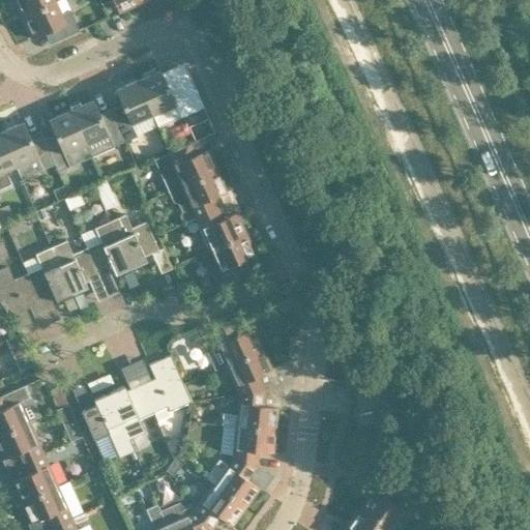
[(12,0),(21,16),(55,0),(54,0),(12,0)]
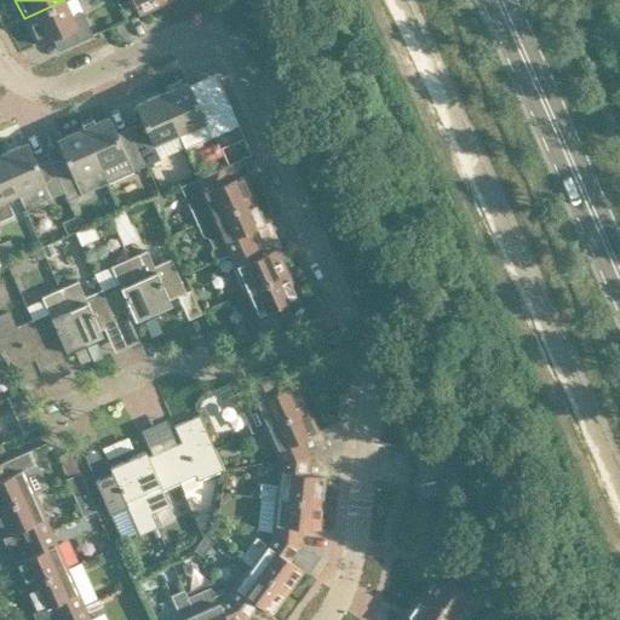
[(64,0),(24,18),(35,45),(58,35),(64,47),(92,35),(81,12),(72,16),(64,0)]
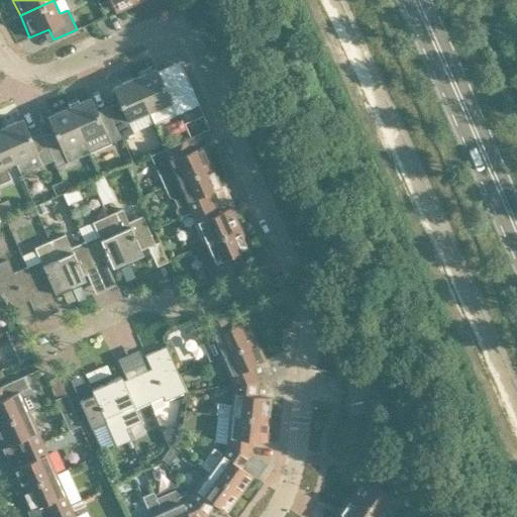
[(109,0),(115,12),(137,2),(135,0),(109,0)]
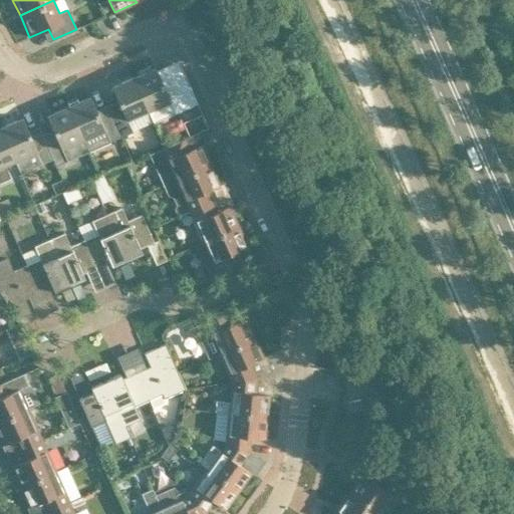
[(179,93),(174,83),(164,87),(155,68),(151,69),(149,66),(137,71),(139,75),(134,77),(148,110),(154,122),(197,103),(191,88),(179,93)]
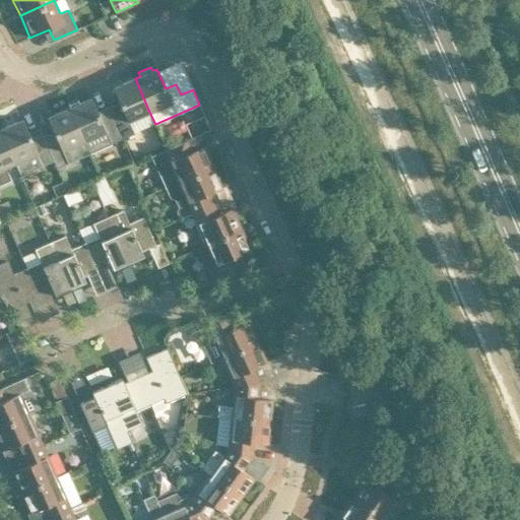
[(121,107),(111,112),(123,139),(134,134),(128,121),(149,112),(135,78),(113,88),(121,107)]
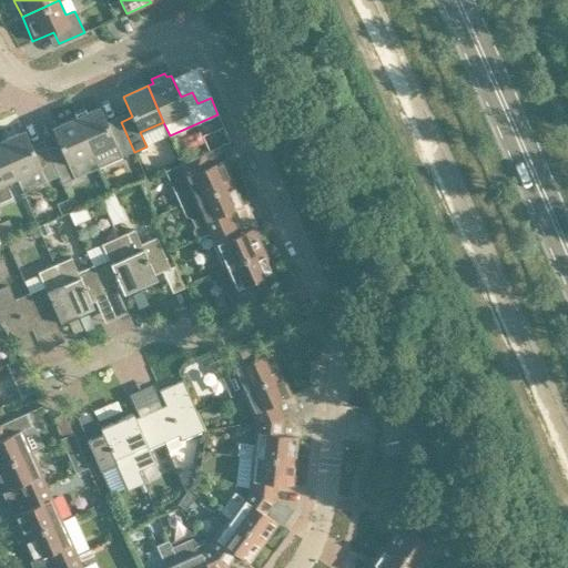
[(100,107),(75,118),(92,153),(98,168),(134,152),(121,122),(109,128),(100,107)]
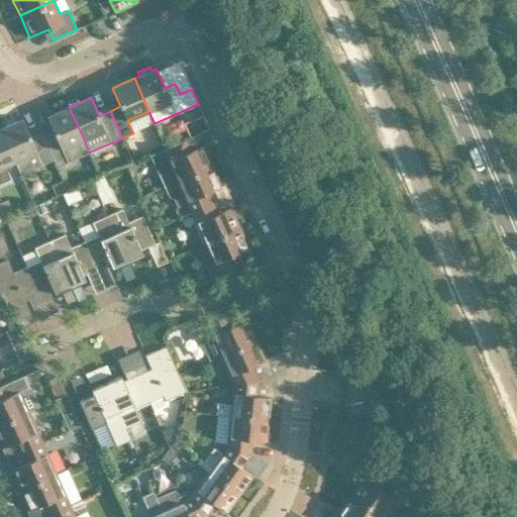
[(44,140),(53,160),(57,167),(68,162),(63,149),(84,139),(69,107),(46,116),(55,135),(44,140)]
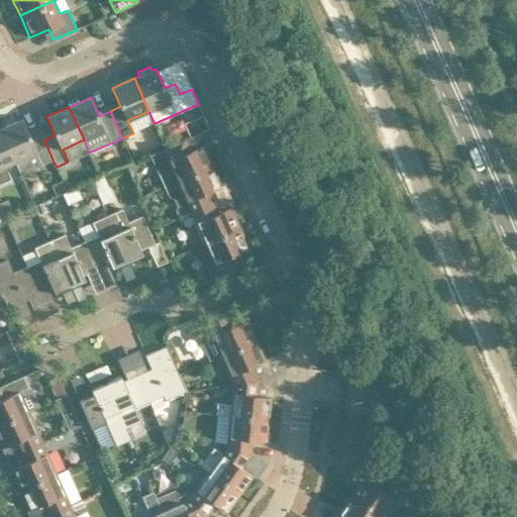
[(22,118),(0,128),(15,162),(21,175),(53,160),(44,140),(41,132),(30,137),(22,118)]
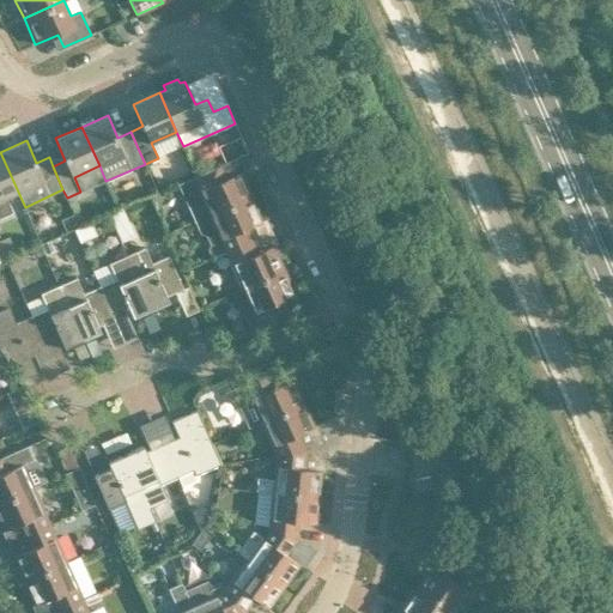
[(0,217),(11,212),(5,198),(18,192),(0,152),(0,217)]
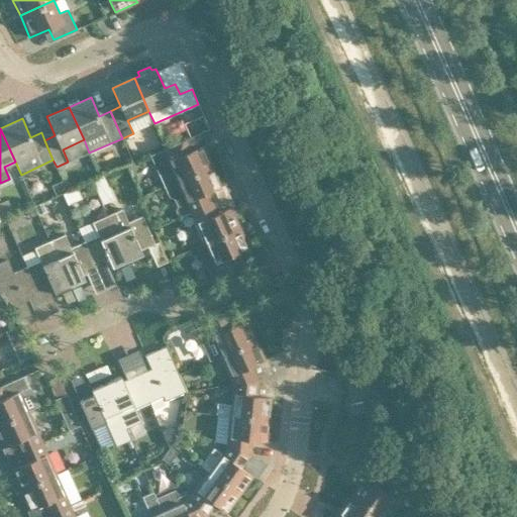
[(202,132),(149,156),(164,187),(212,166),(203,144),(200,146),(197,140),(193,141),(191,138),(202,133),(202,132)]
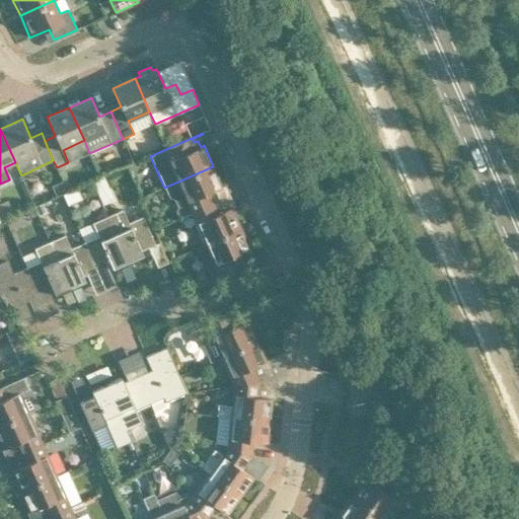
[(213,166),(164,188),(169,197),(174,198),(177,205),(175,211),(178,216),(191,212),(191,213),(213,203),(209,193),(222,187),(213,166)]
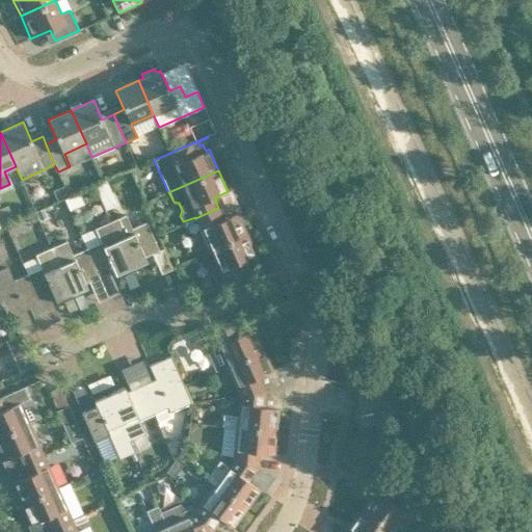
[(104,181),(95,186),(105,210),(107,209),(115,205),(116,205),(106,181),(104,181)]
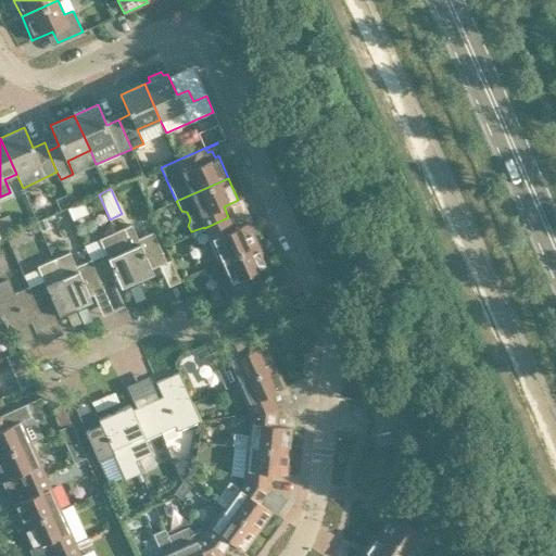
[(83,201),(70,206),(74,219),(88,213),(83,201)]
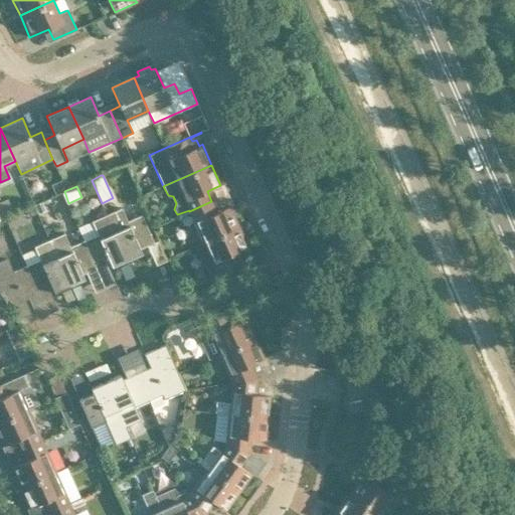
[(211,201),(189,211),(202,241),(195,244),(195,245),(238,226),(229,206),(216,212),(211,201)]
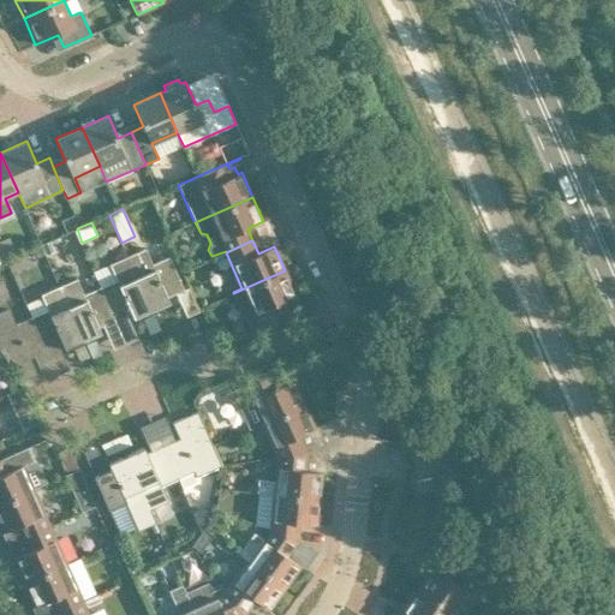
[(49,242),(42,245),(47,255),(54,251),(49,242)]
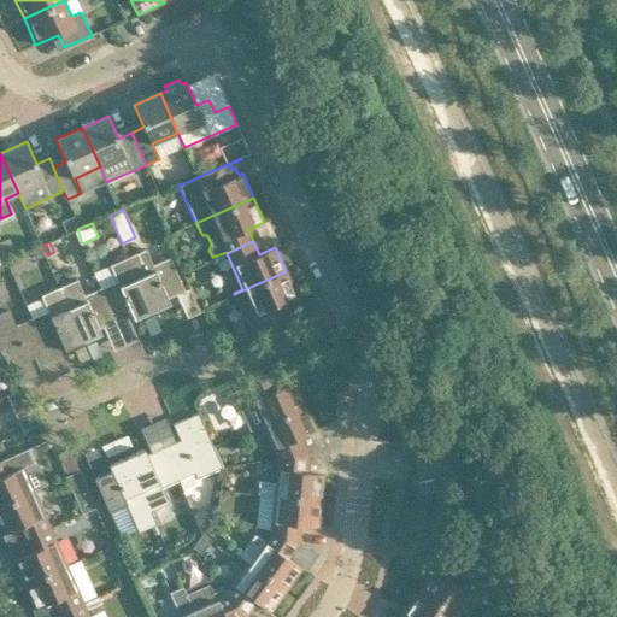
[(41,246),(33,250),(36,258),(45,254),(41,246)]
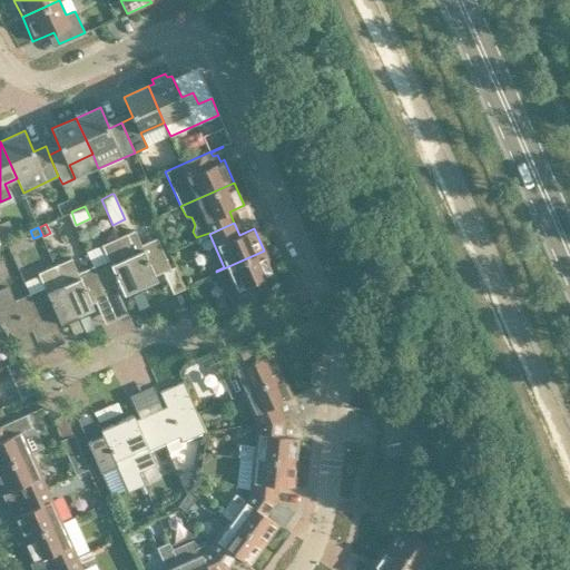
[(135,231),(118,237),(140,287),(157,281),(155,275),(170,268),(157,237),(141,245),(135,231)]
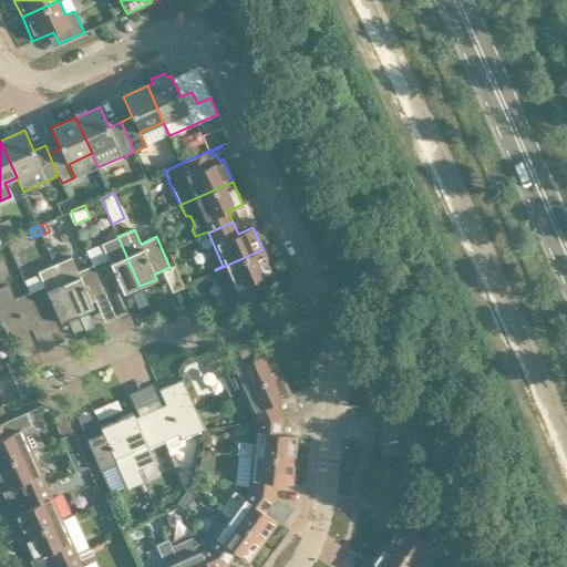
[(107,258),(92,265),(105,296),(121,289),(123,294),(140,286),(117,236),(101,244),(107,258)]
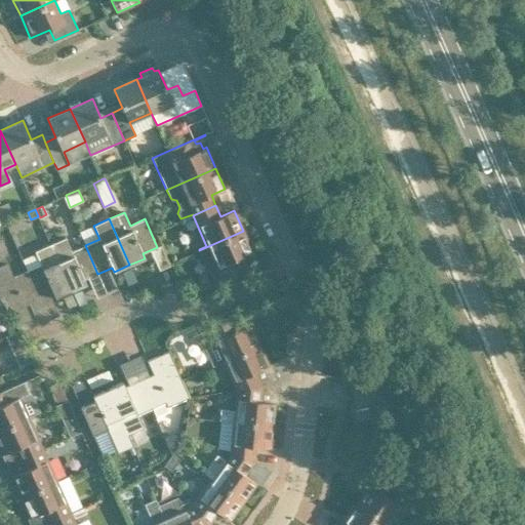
[(243,231),(199,250),(204,259),(203,263),(203,266),(204,268),(206,269),(207,271),(209,272),(214,282),(244,269),(239,257),(252,251),(243,231)]
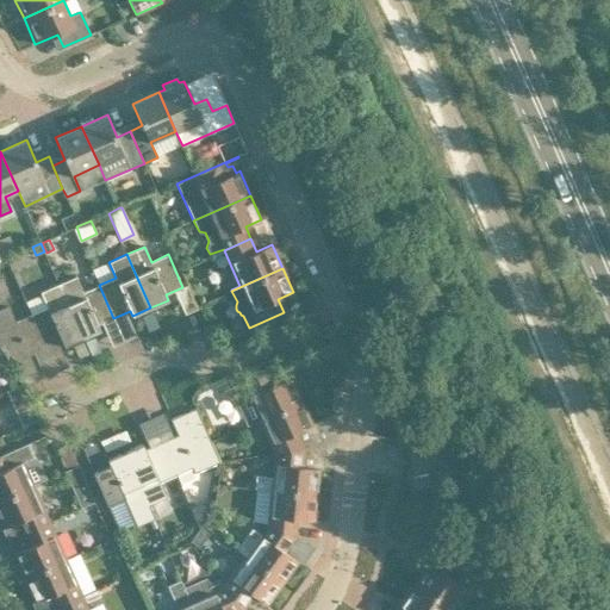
[(60,269),(53,273),(58,285),(82,338),(100,330),(98,325),(113,318),(99,285),(83,292),(76,277),(64,281),(60,269)]
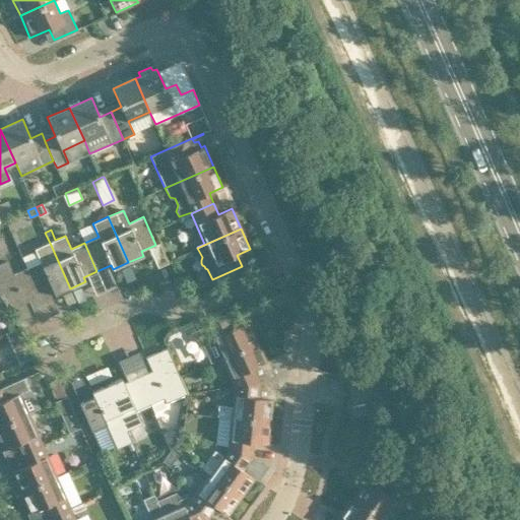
[(21,257),(26,268),(40,297),(53,290),(55,295),(70,288),(50,243),(45,233),(40,235),(45,245),(35,249),(36,251),(21,257)]
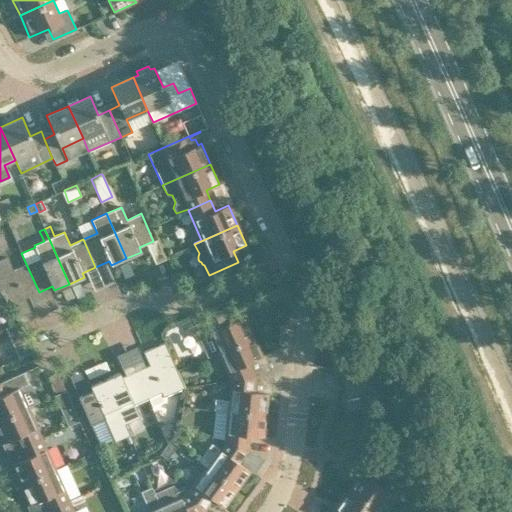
[(0,260),(0,292),(16,318),(31,311),(25,298),(39,292),(26,264),(13,270),(7,257),(0,260)]
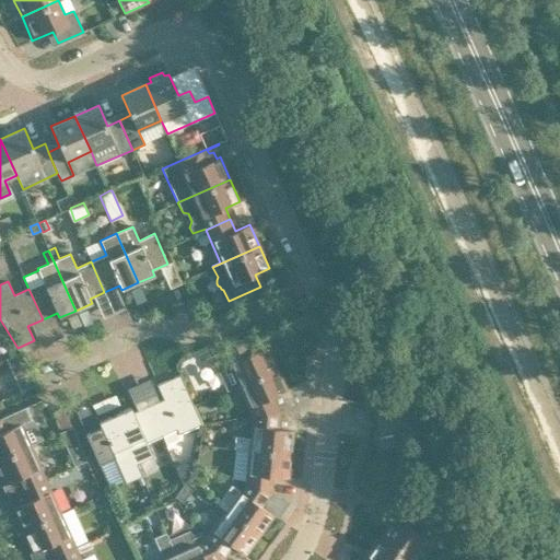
[(223,351),(225,357),(213,362),(226,391),(238,385),(277,368),(267,346),(253,352),(247,340),(223,351)]
